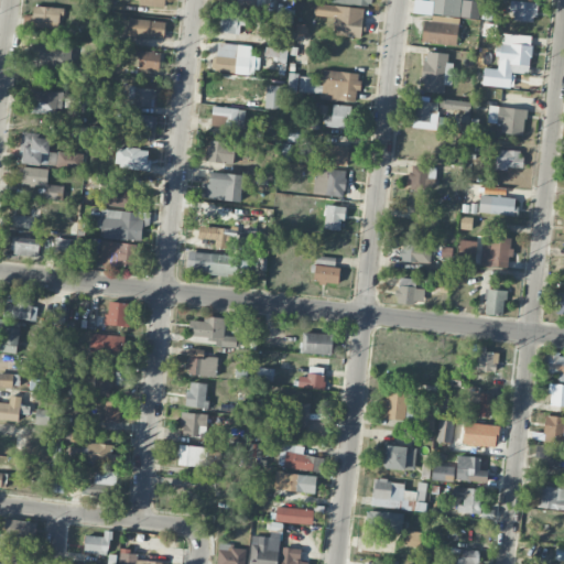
[(459,15),(459,0),(431,0),(431,14),(459,15)]
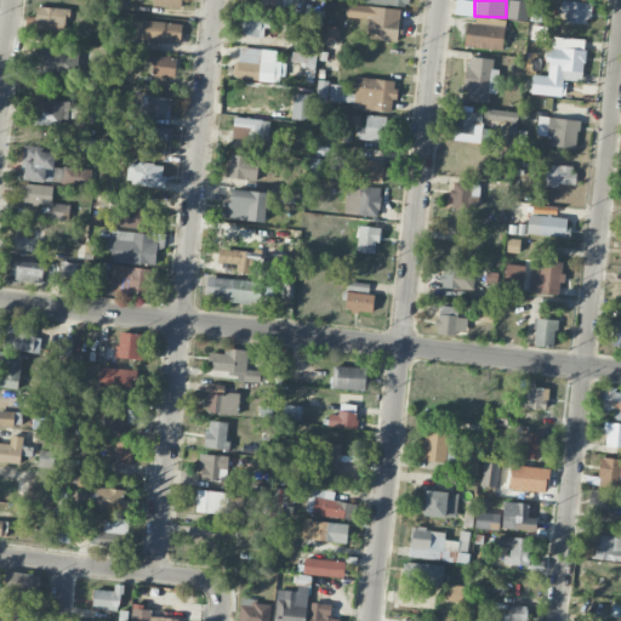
[(528,20),(529,1),(518,0),(508,0),(507,18),(528,20)]
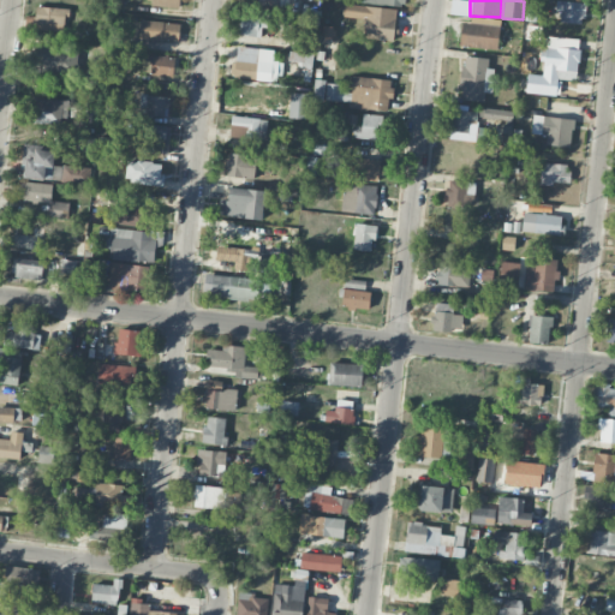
[(584,24),(585,3),(556,1),(556,11),(560,11),(560,23),(584,24)]
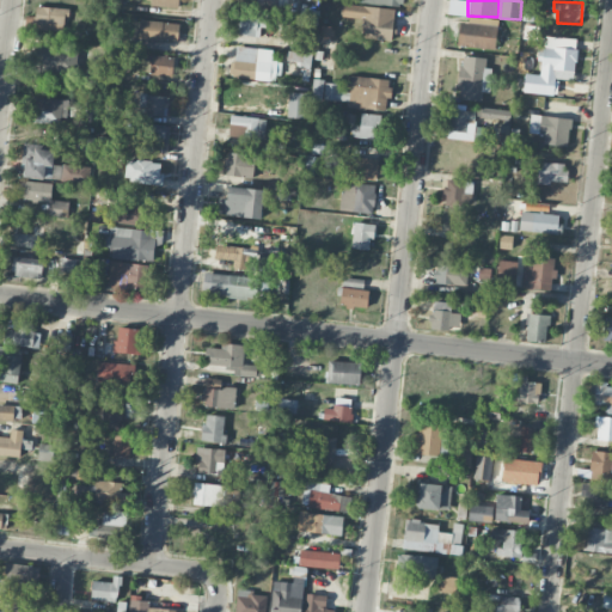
[(396,8),(342,4),(341,16),(363,18),(362,37),(392,41),(396,8)]
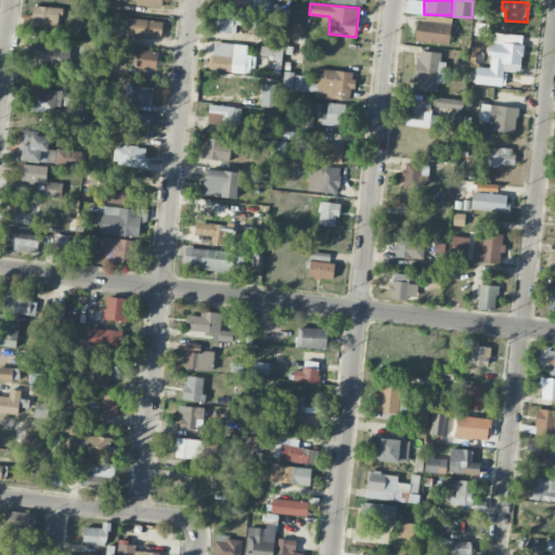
[(31,25),(60,26),(61,8),(33,7),(31,25)]
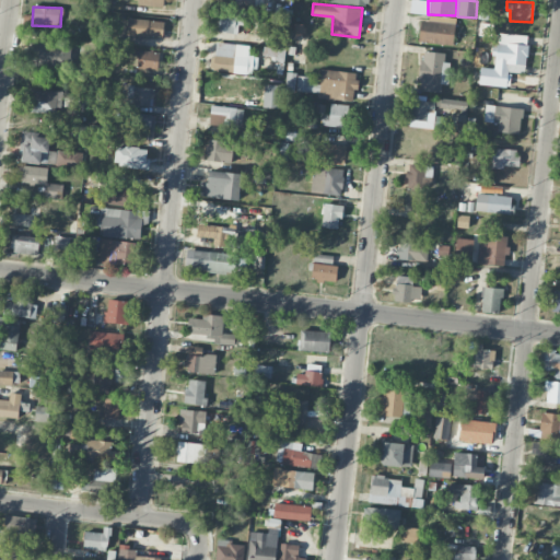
[(237,33),(237,24),(245,25),(245,11),(219,10),(218,33),(237,33)]
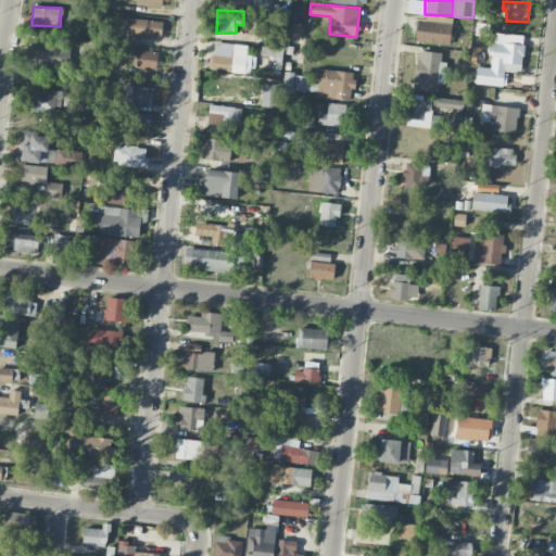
[(417,17),(416,42),(450,43),(452,20),(417,17)]
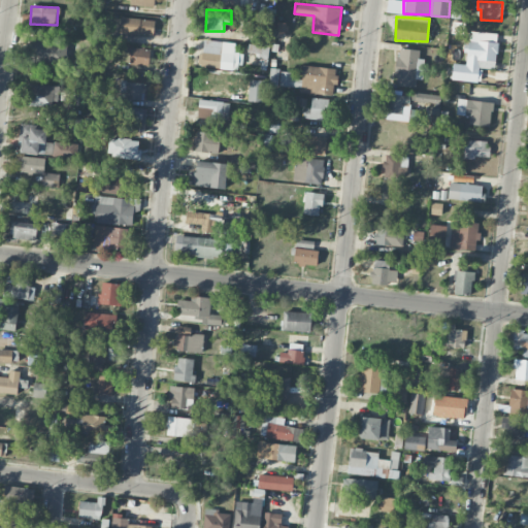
[(154,35),(155,19),(121,18),(121,34),(154,35)]
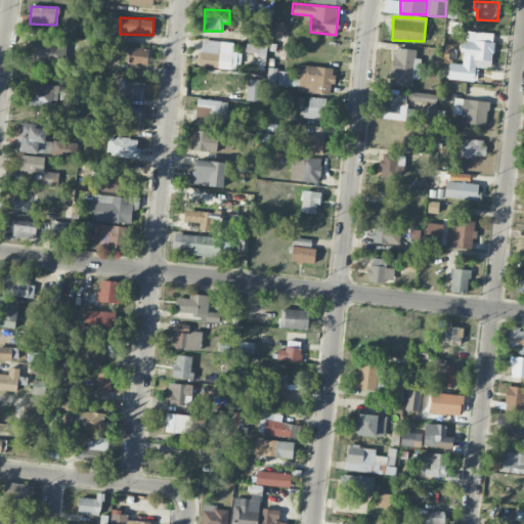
[(448,79),(476,82),(477,68),(491,69),(494,33),(466,31),(463,63),(449,62),(448,79)]
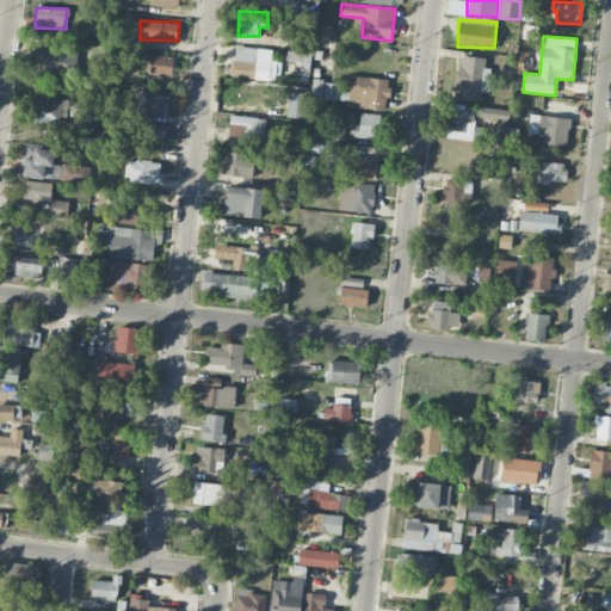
[(272,50),(236,45),(233,76),(277,81),(279,62),(271,61),(272,50)]
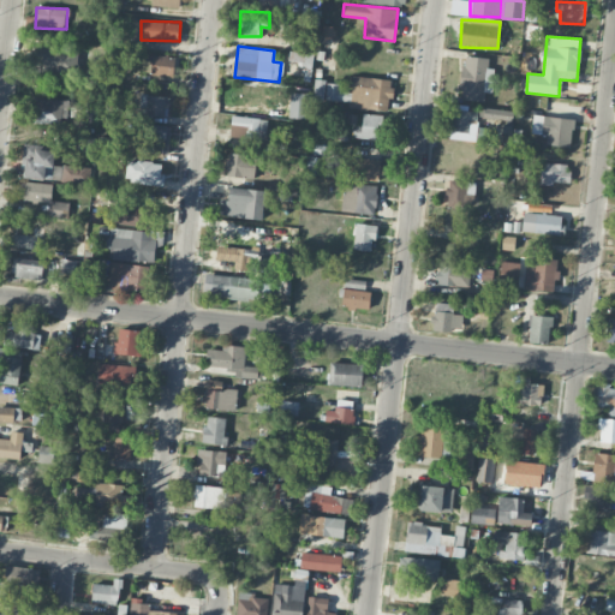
[(314,54),(290,51),(288,61),(311,65),(314,54)]
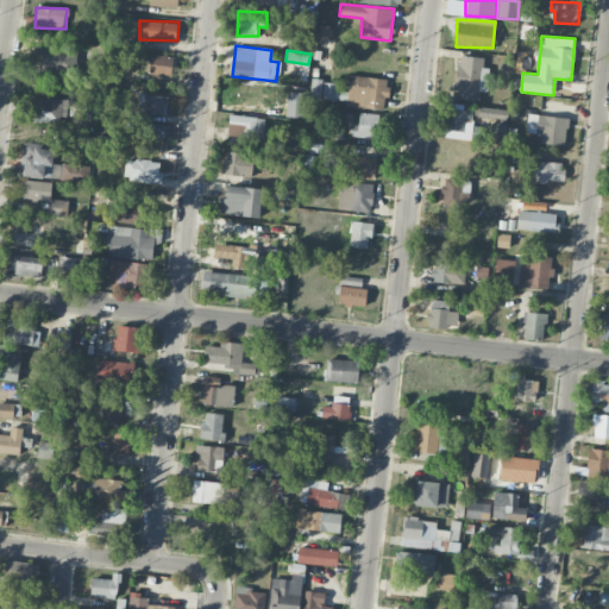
[(173,56),(151,54),(149,74),(171,76),(173,56)]
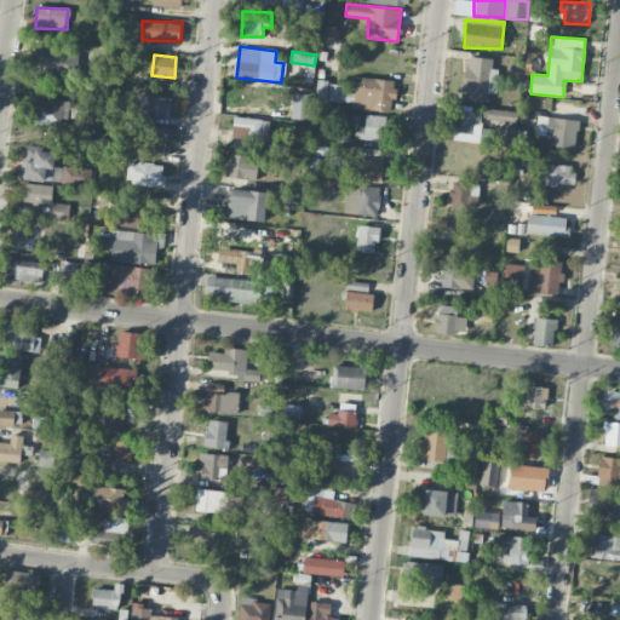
[(493,58),(468,56),(464,99),(486,102),(486,92),(495,93),(498,69),(492,68),(493,58)]
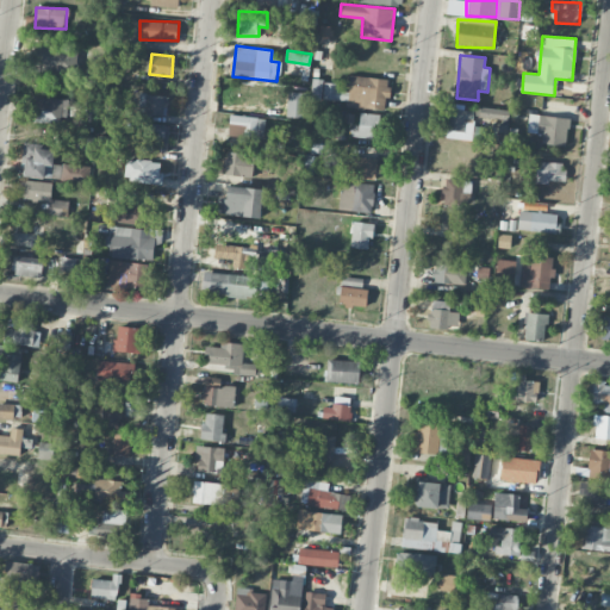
[(386,110),(390,80),(350,75),(347,106),(386,110)]
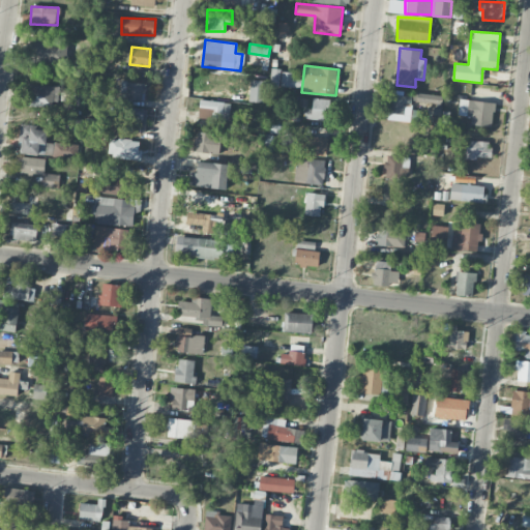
[(293,72),(283,72),(282,86),(301,87),(301,79),(293,79),(293,72)]
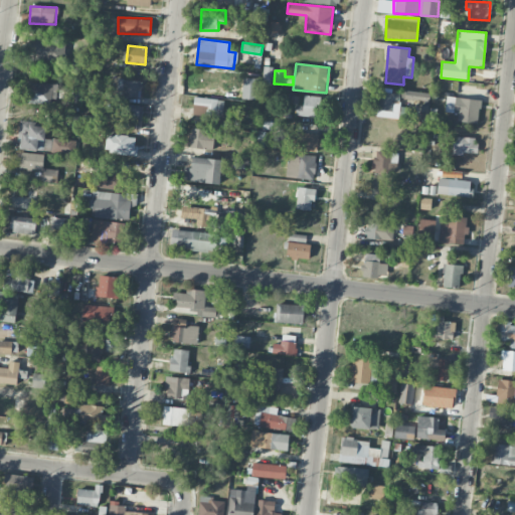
[(141,98),(142,80),(118,79),(117,97),(141,98)]
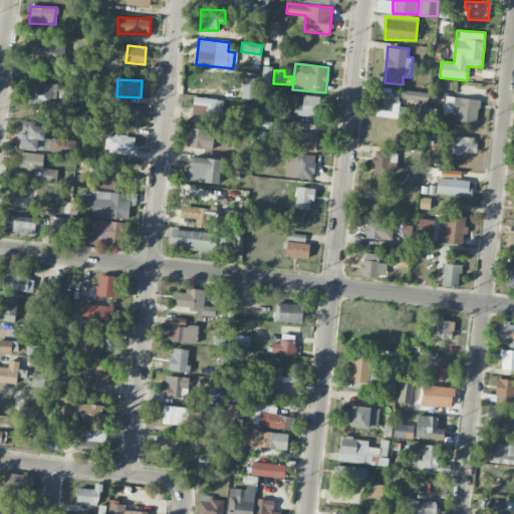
[(51,95),(57,95),(58,82),(27,81),(26,103),(51,104),(51,95)]
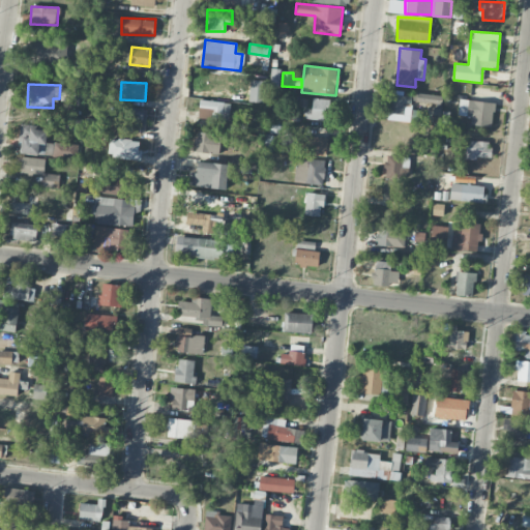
[(443,102),(442,90),(417,90),(417,104),(443,102)]
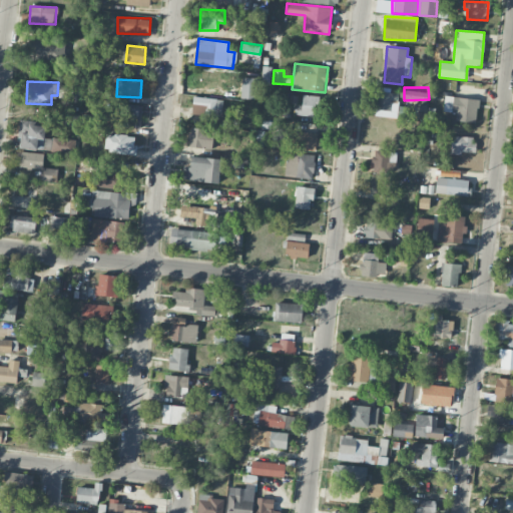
[(376,110),(392,110),(392,101),(398,101),(398,92),(376,91),(376,110)]
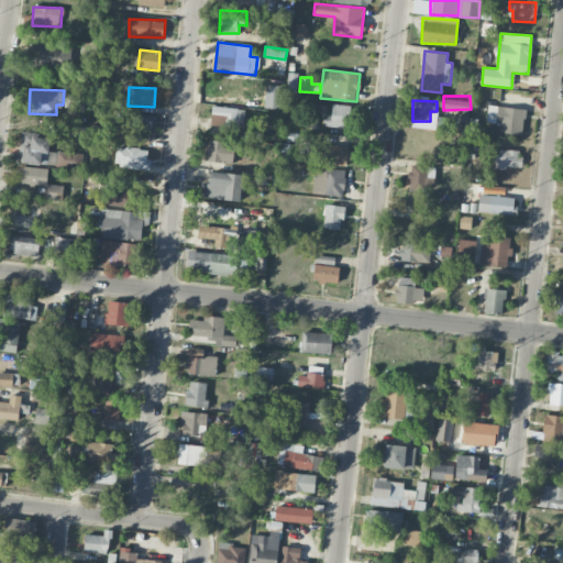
[(350,106),(332,105),(331,114),(323,114),(323,127),(349,128),(350,106)]
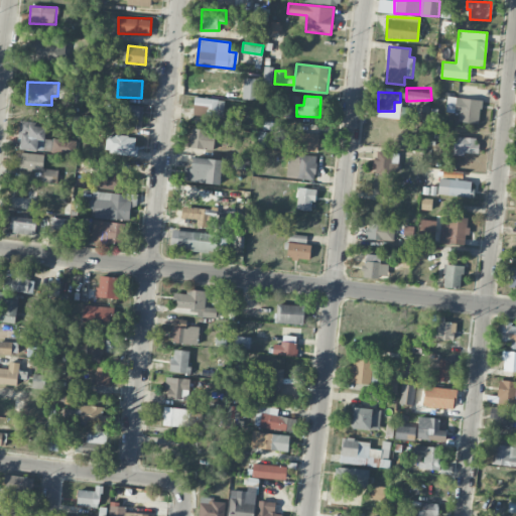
[(223,119),(225,100),(195,97),(192,115),(223,119)]
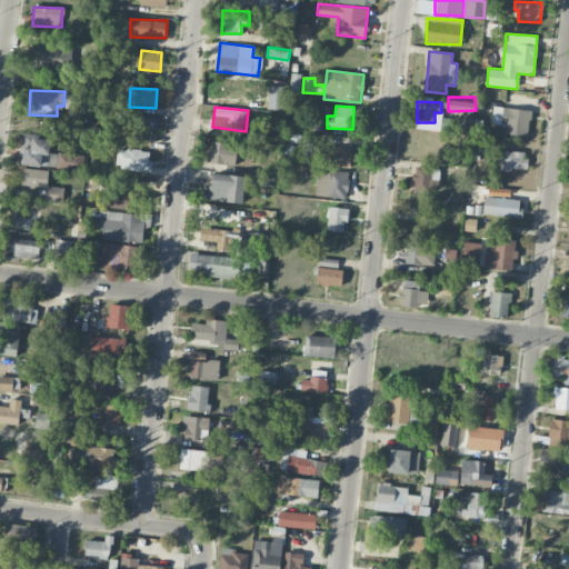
[(505,135),(528,136),(530,109),(492,107),(491,123),(506,125),(505,135)]
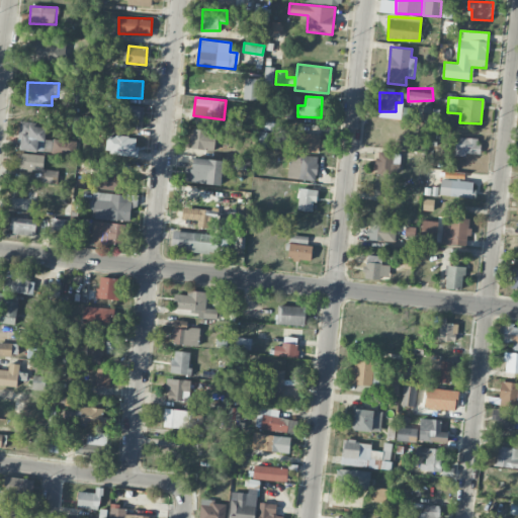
[(120,124),(136,126),(138,116),(143,116),(144,107),(123,104),(120,124)]
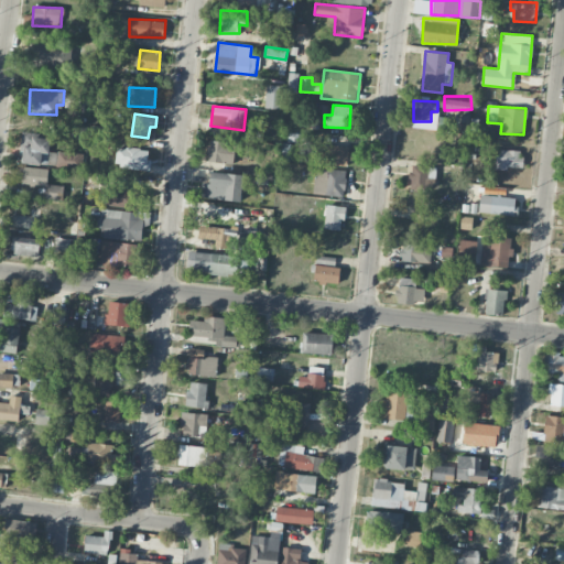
[(51,138),(23,134),(20,163),(82,169),(83,154),(50,151),(51,138)]
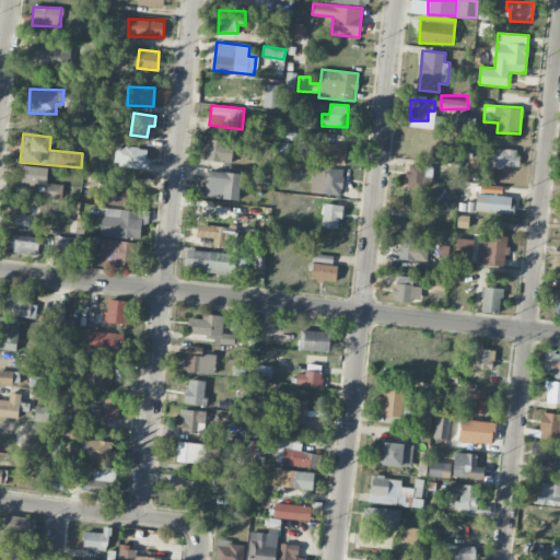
[(206,160),(231,163),(233,142),(208,140),(206,160)]
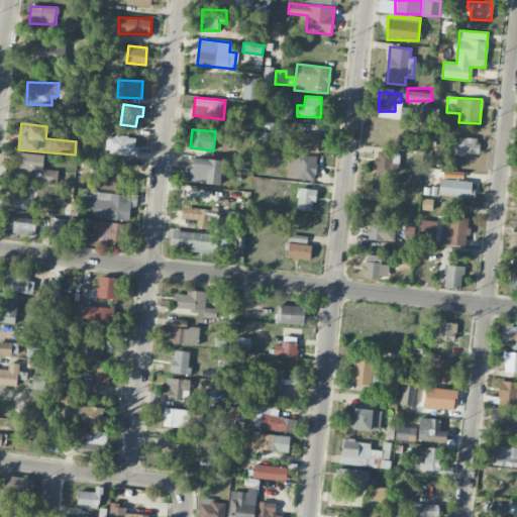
[(321,133),(298,133),(298,150),(321,150),(321,133)]
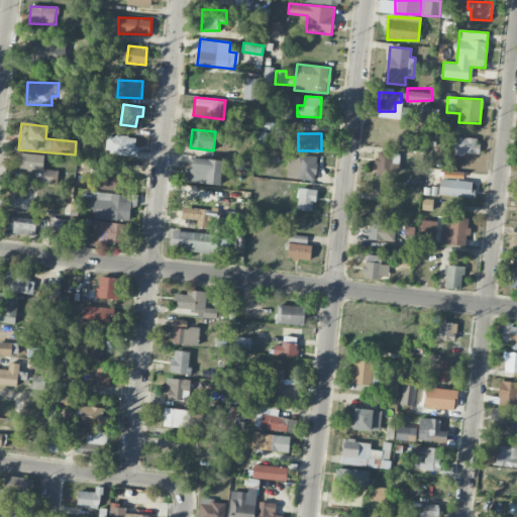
[(136,136),(114,135),(113,147),(135,148),(136,136)]
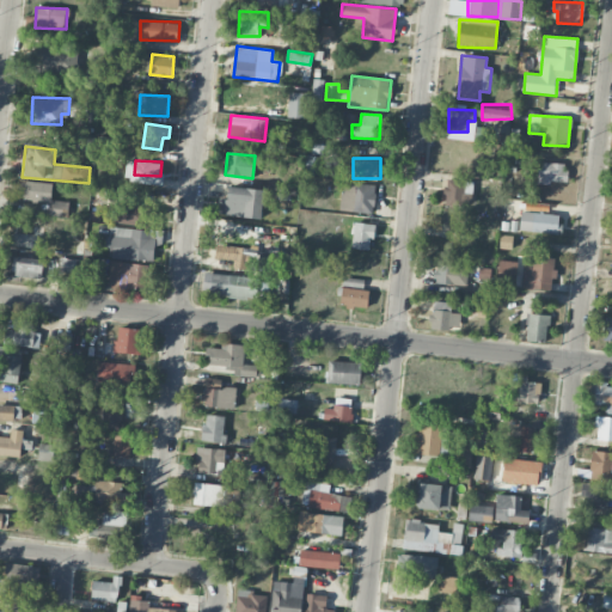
[(567,163),(538,161),(538,182),(565,183),(567,163)]
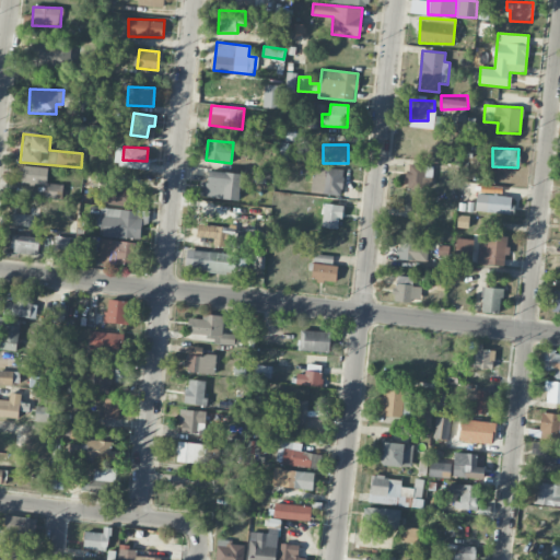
[(428,164),(407,164),(407,189),(427,189),(428,164)]
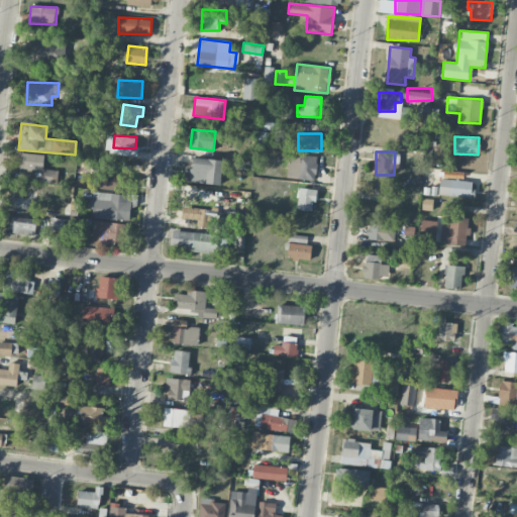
[(18,152),(16,168),(42,171),(44,154),(18,152)]
